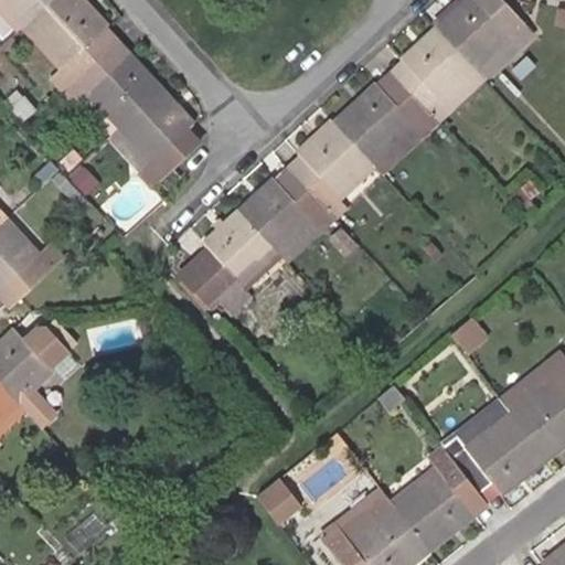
[(18,30),(24,24),(0,0),(0,11),(11,22),(18,30)]
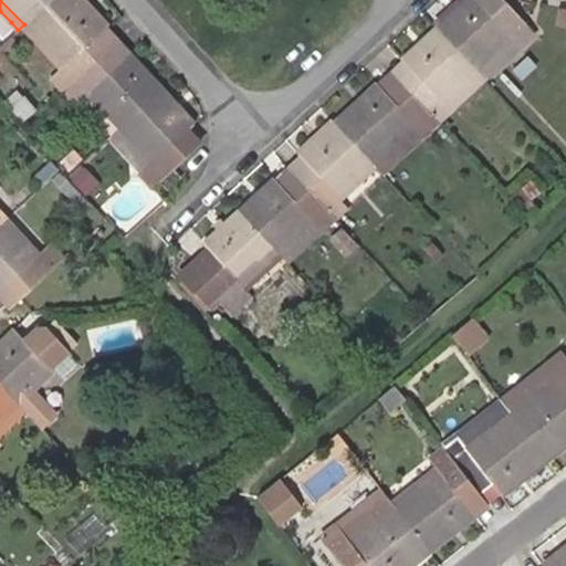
[(0,0),(24,24),(50,0),(0,0)]
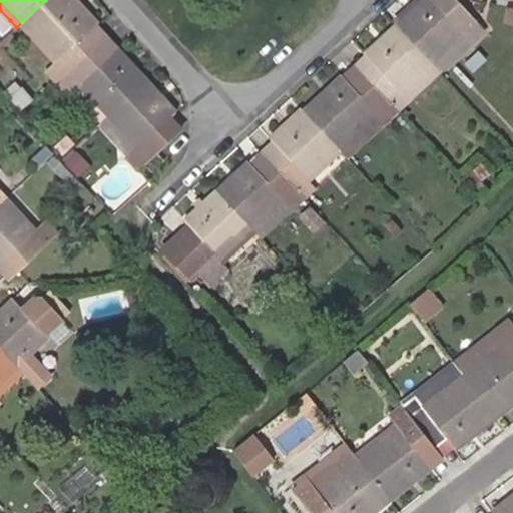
[(97,25),(72,0),(45,0),(22,22),(58,61),(45,74),(55,85),(97,45),(87,34),(97,25)]
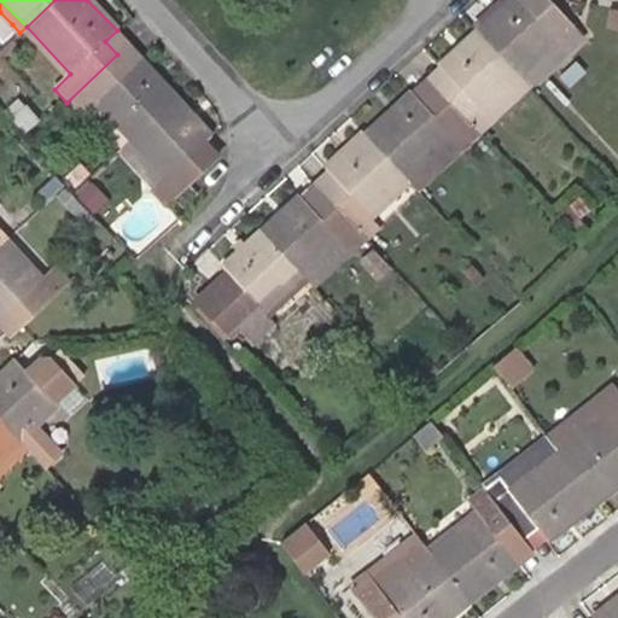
[(506,0),(477,28),(531,87),(584,36),(549,0),(506,0)]
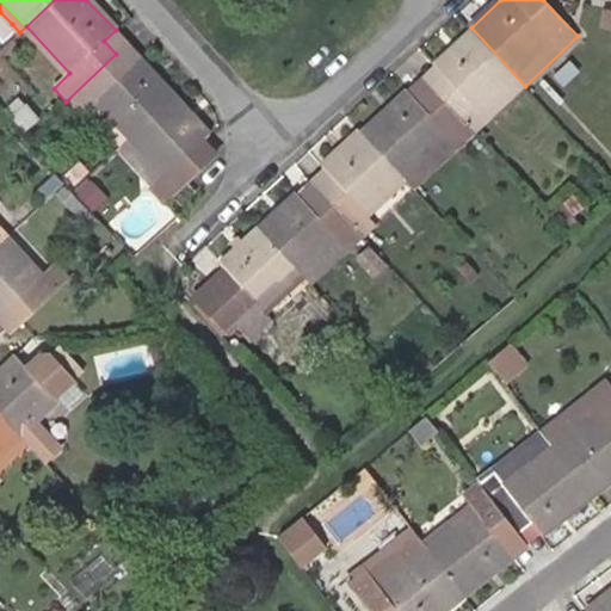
[(12,39),(19,32),(12,24),(5,31),(12,39)]
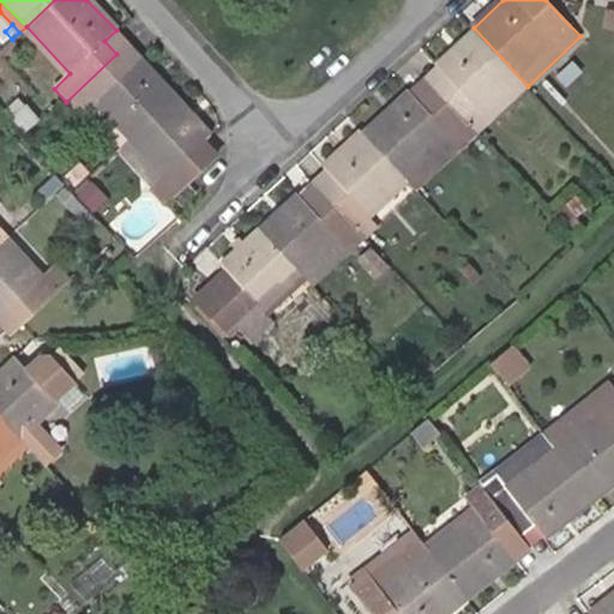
[(528,86),(474,28),(470,30),(438,60),(434,65),(441,72),(445,77),(433,89),(467,126),(475,136),(528,86)]
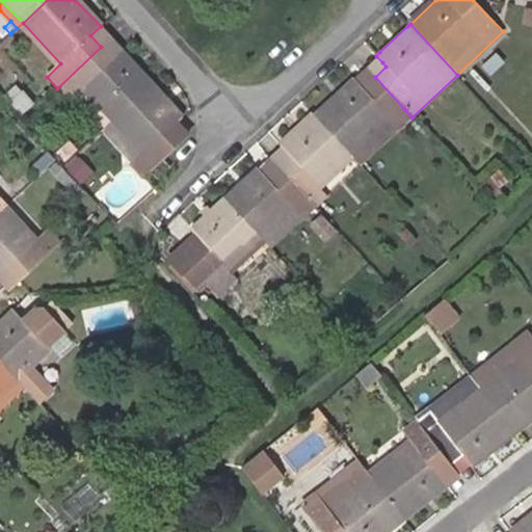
[(90,35),(101,47),(111,38),(103,29),(101,26),(90,35)]
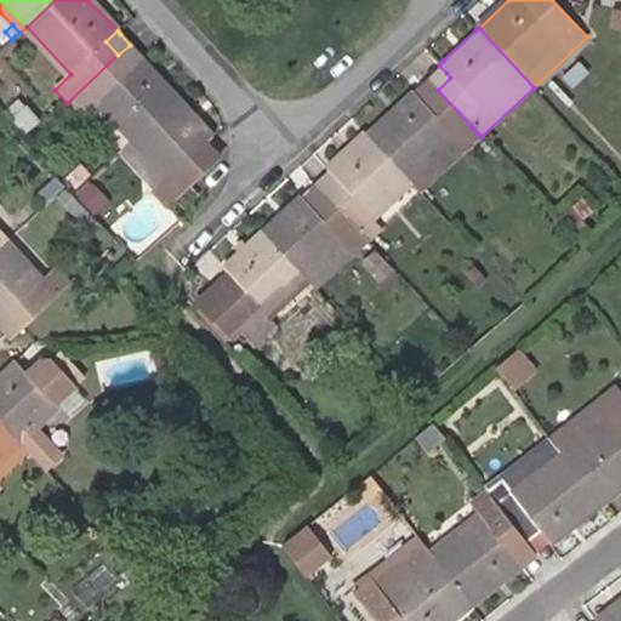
[(130,45),(118,55),(131,69),(142,58),(130,45)]
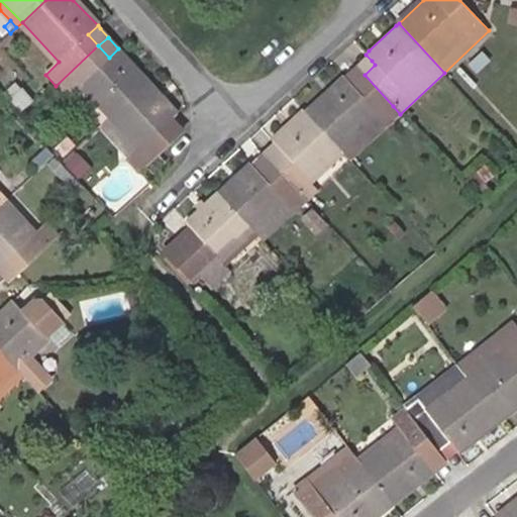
[(67,98),(74,92),(80,87),(108,118),(141,87),(143,86),(148,81),(125,56),(118,48),(109,58),(98,45),(56,86),(67,98)]
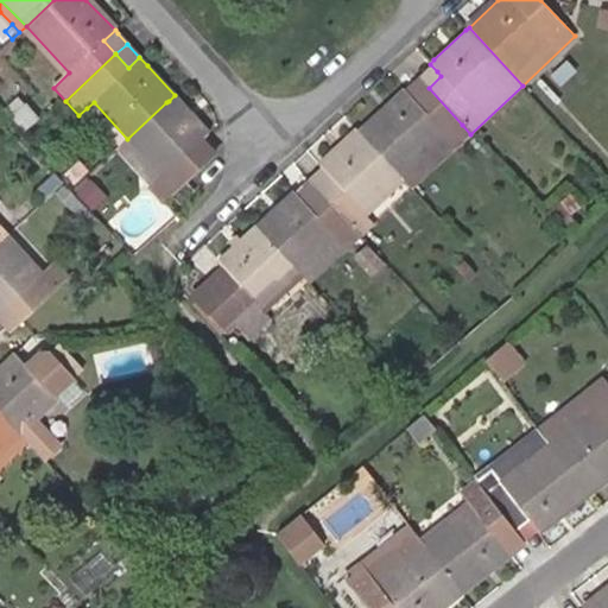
[(437,71),(430,64),(417,76),(424,84),(437,71)]
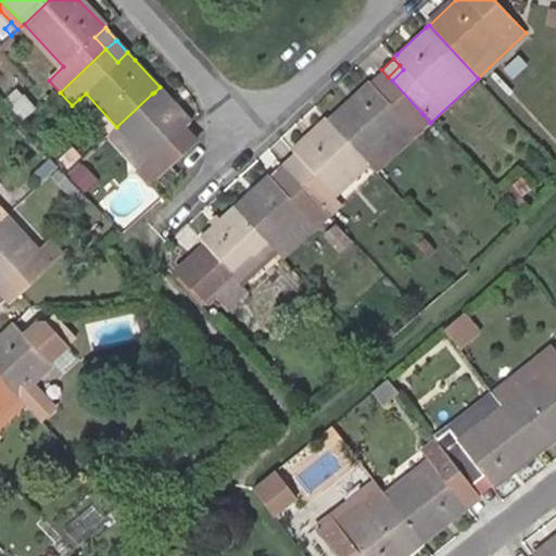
[(376,88),(388,77),(381,70),(369,80),(373,84),(376,88)]
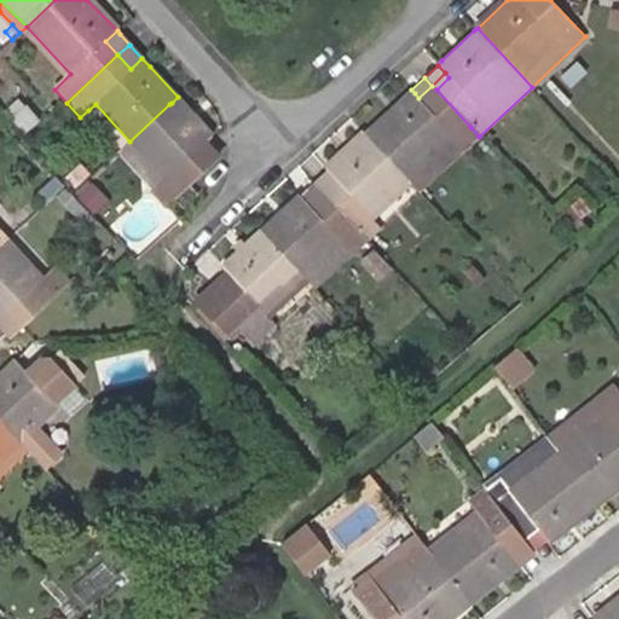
[(409,184),(470,127),(437,90),(422,102),(418,98),(415,93),(405,102),(403,98),(385,114),(363,134),(409,184)]
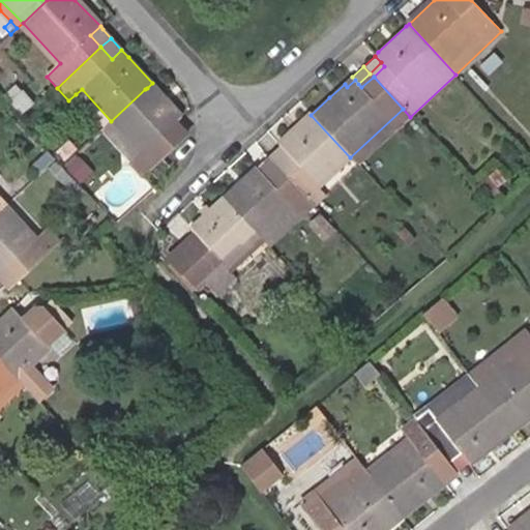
[(355,80),(352,77),(345,84),(347,87),(355,80)]
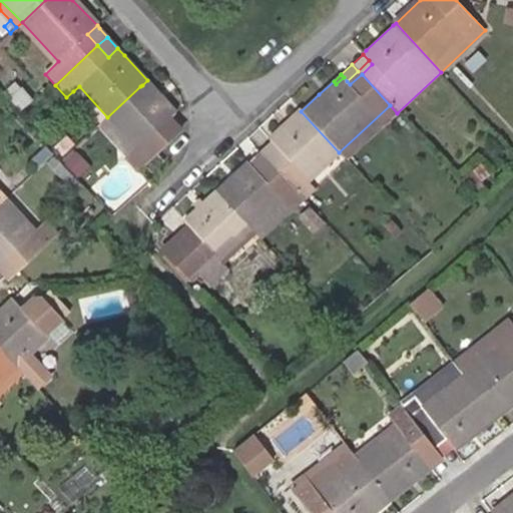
[(174,109),(147,80),(142,85),(140,86),(107,117),(137,149),(128,158),(125,161),(129,165),(136,174),(178,134),(167,120),(176,112),(174,109)]
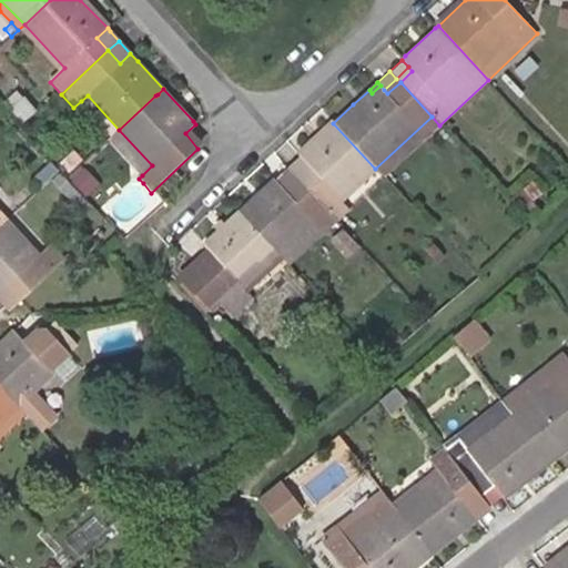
[(7,101),(12,108),(24,97),(19,90),(7,101)]
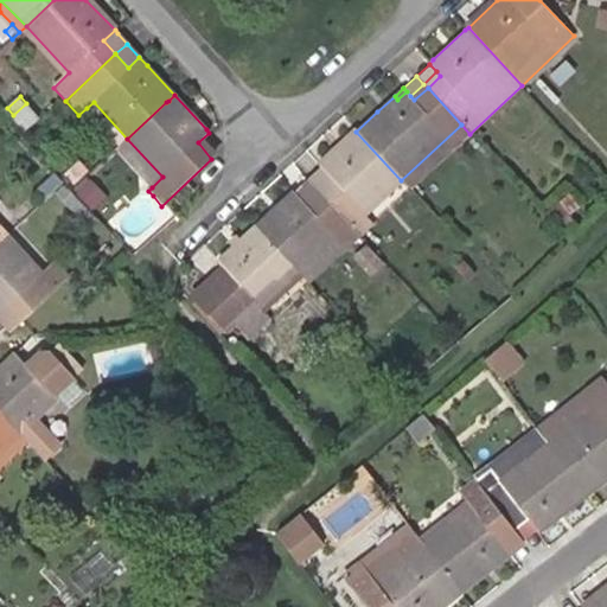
[(29,102),(26,103),(13,115),(26,129),(42,116),(29,102)]
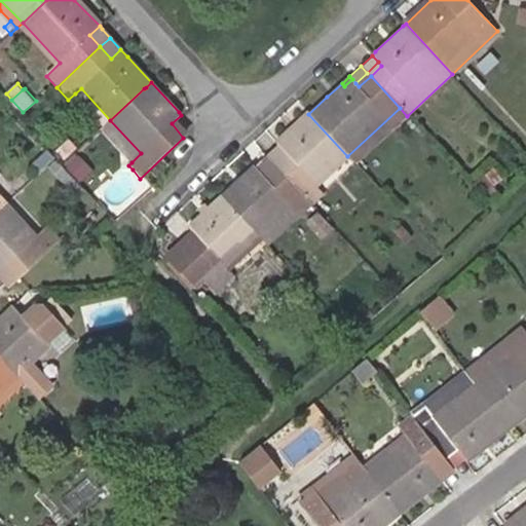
[(105,125),(110,120),(81,88),(75,94),(105,125)]
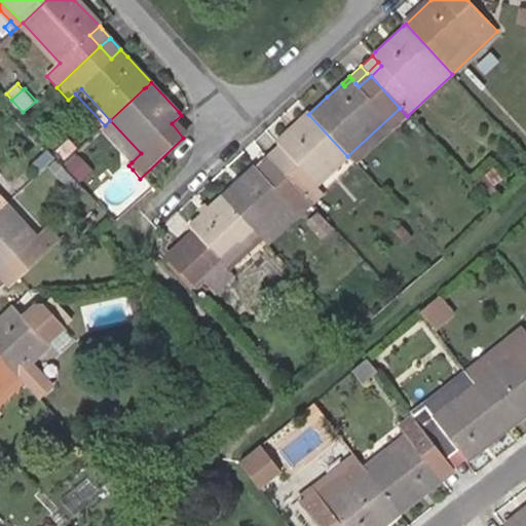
[(407,116),(400,108),(347,156),(355,164),(407,116)]
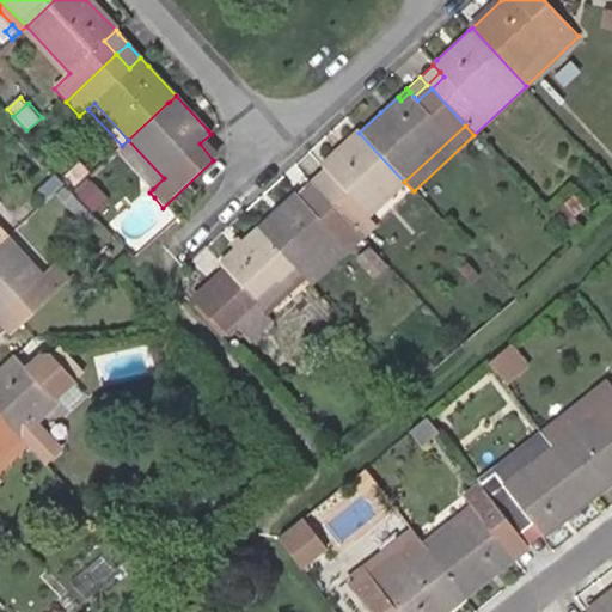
[(404,182),(359,133),(348,144),(323,167),(330,176),(334,179),(320,191),(363,237),(375,226),(367,218),(404,182)]
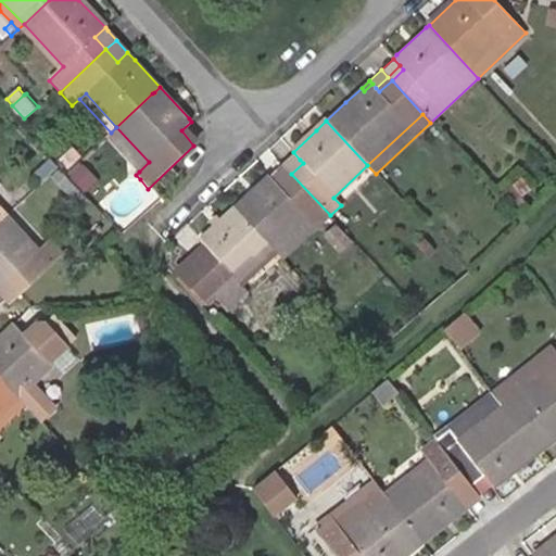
[(108,136),(139,172),(149,162),(116,127),(111,133),(108,136)]
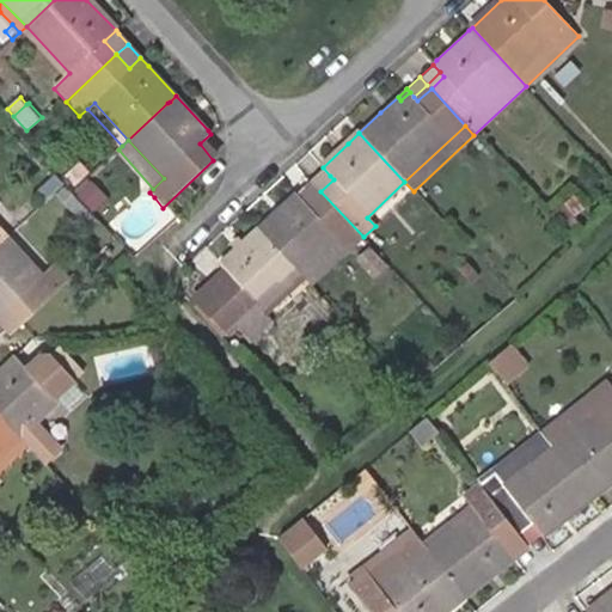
[(90,176),(108,159),(103,153),(98,155),(93,150),(66,173),(77,187),(84,182),(87,178),(90,176)]
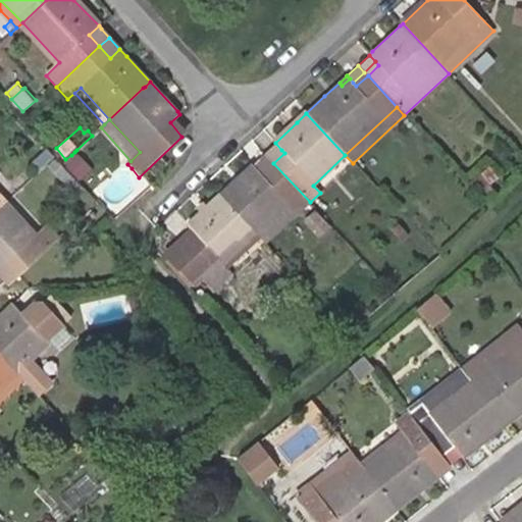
[(281,150),(275,143),(264,153),(270,160),(281,150)]
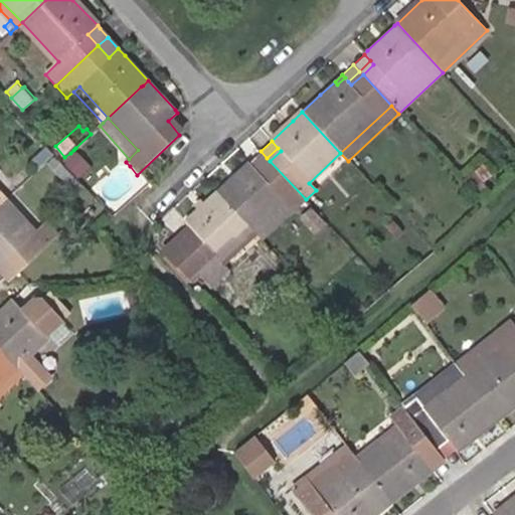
[(254,169),(267,158),(261,151),(248,162),(251,165),(254,169)]
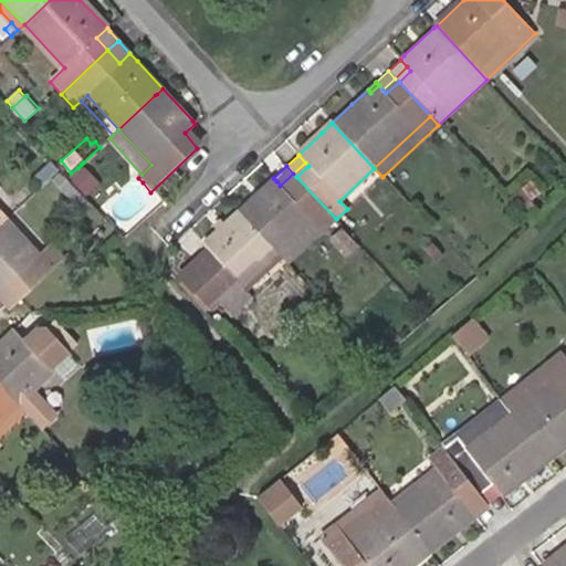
[(71,173),(65,177),(81,194),(92,185),(77,168),(71,173)]
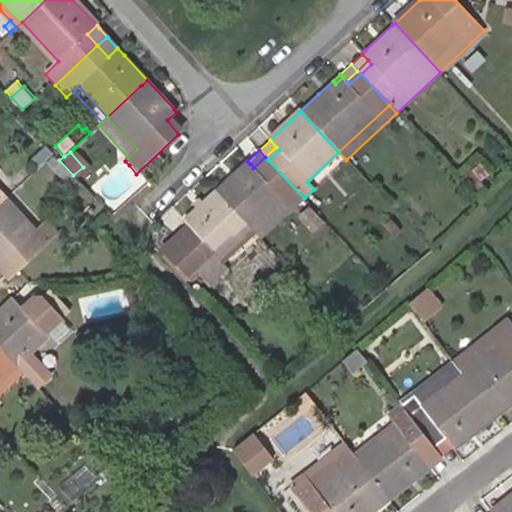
[(240,172),(238,170),(217,189),(215,191),(253,234),(259,240),(304,198),(268,160),(257,171),(253,168),(250,164),(240,172)]
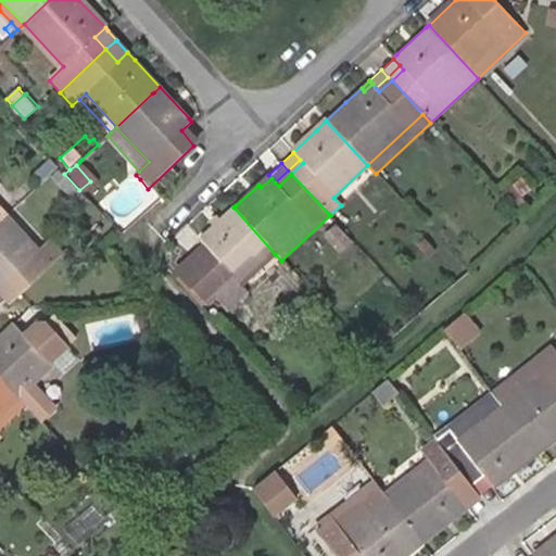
[(272,178),(268,175),(265,178),(258,185),(261,187),(272,178)]
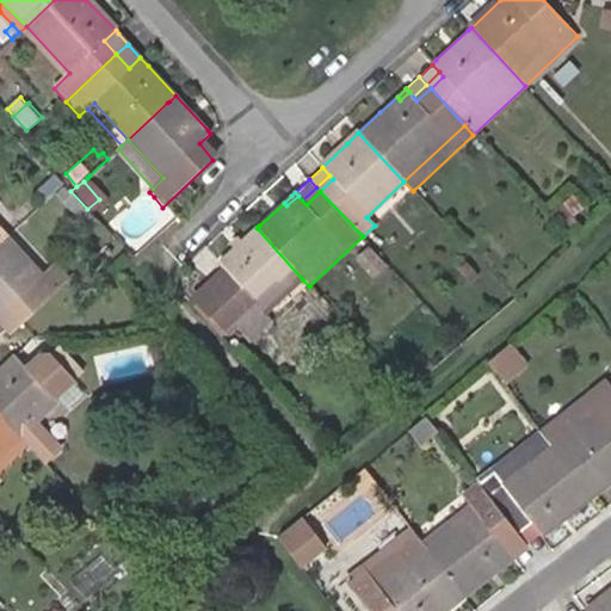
[(0,197),(0,216),(5,222),(14,214),(0,197)]
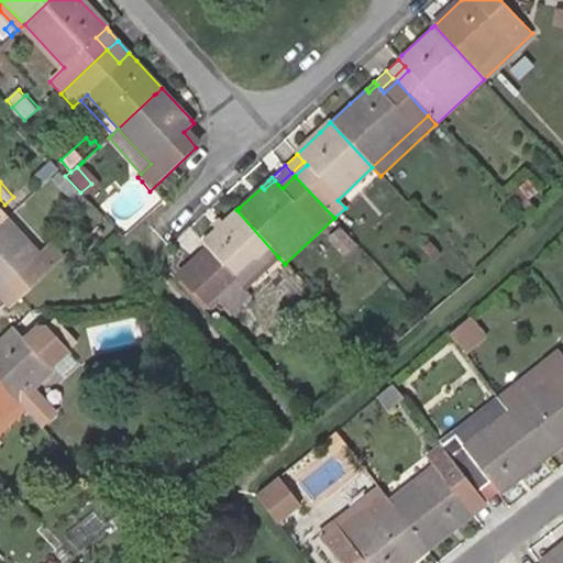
[(278,257),(236,210),(201,243),(211,253),(191,272),(218,300),(231,315),(250,297),(243,289),(278,257)]
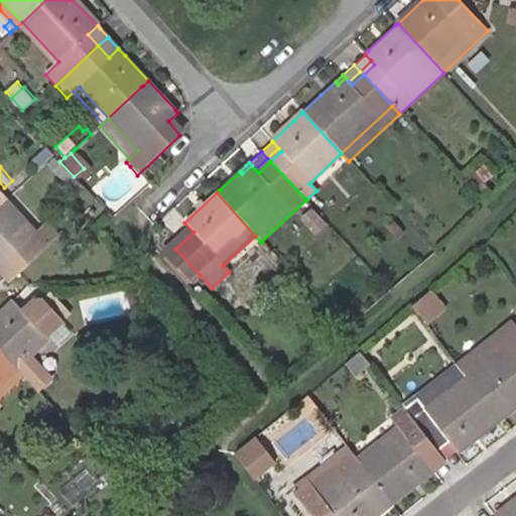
[(47,247),(33,232),(5,201),(0,205),(0,262),(3,260),(17,275),(47,247)]
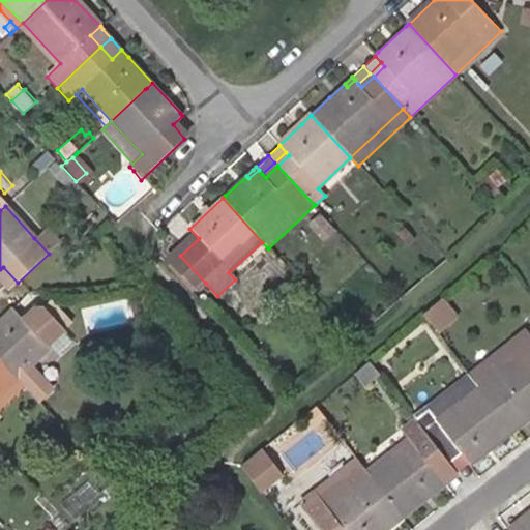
[(47,227),(34,238),(49,254),(61,242),(47,227)]
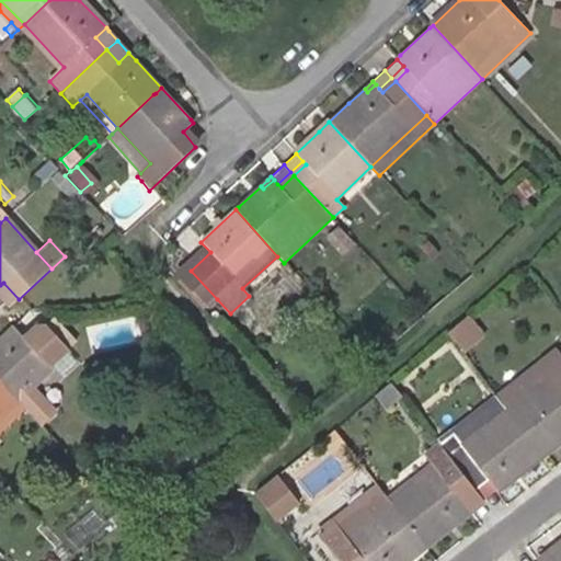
[(430,241),(422,247),(432,259),(439,252),(430,241)]
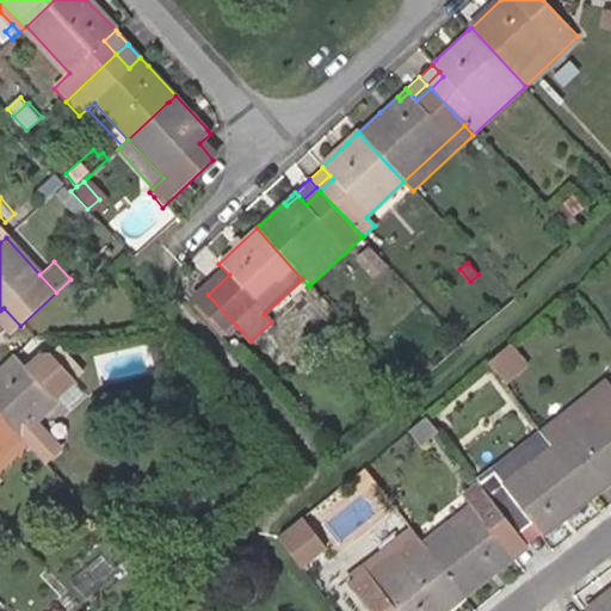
[(224,335),(236,326),(208,295),(197,304),(224,335)]
